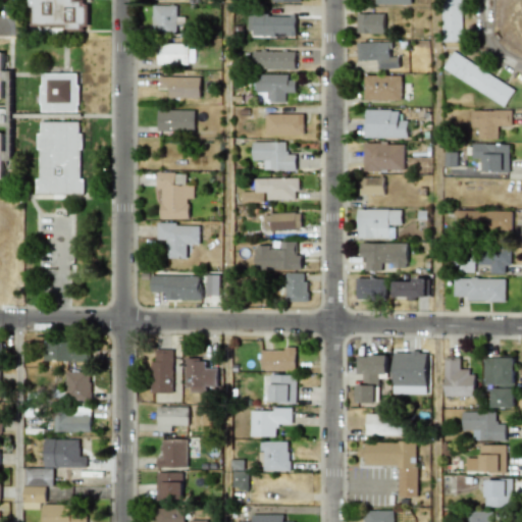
[(74,1),(74,0),(28,0),(28,27),(62,27),(62,31),(82,31),(82,22),(89,22),(89,2),(74,1)]
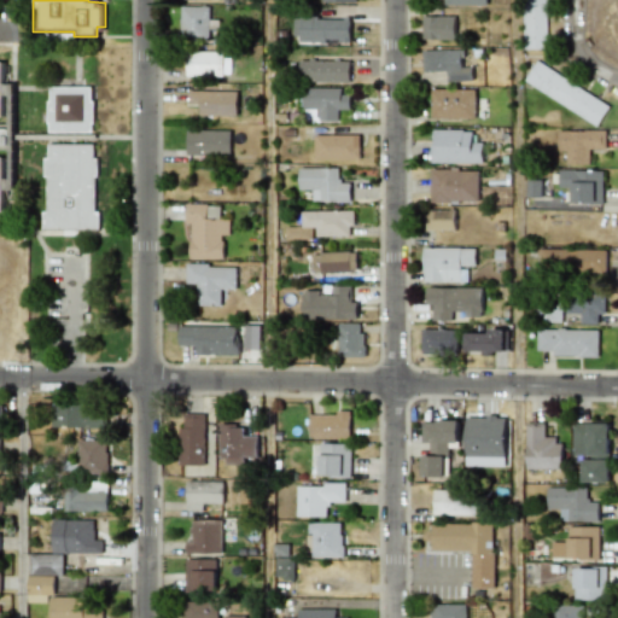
[(547,50),(546,0),(523,0),(524,50),(547,50)]
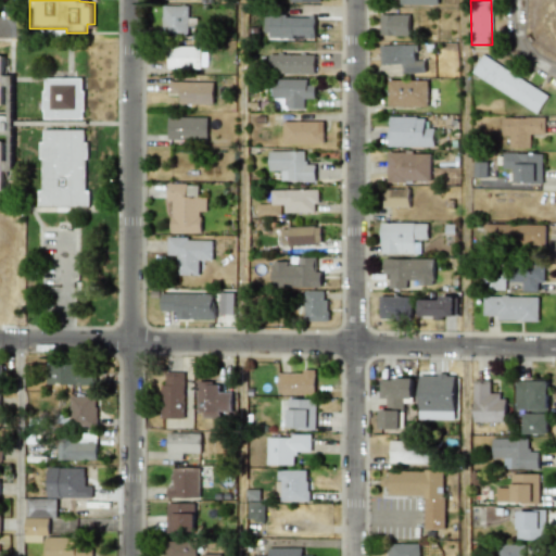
[(162,5),(162,36),(188,37),(188,5),(162,5)]
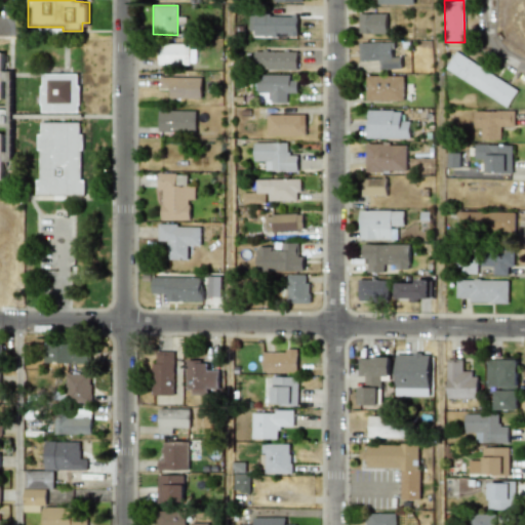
[(387,33),(386,13),(358,13),(359,34),(387,33)]
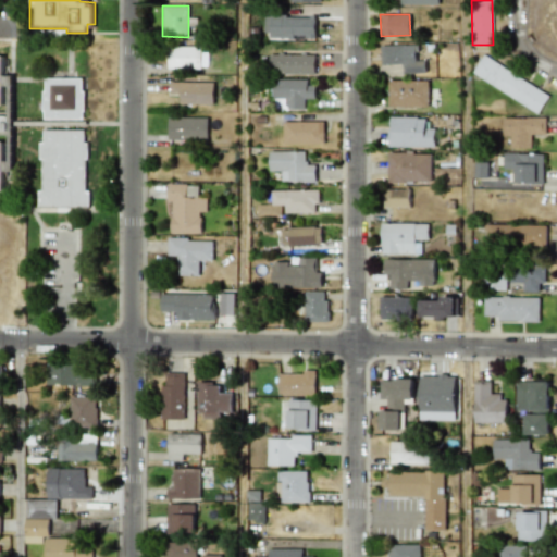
[(267,39),(293,39),(293,36),(316,36),(316,16),(267,16),(267,39)]
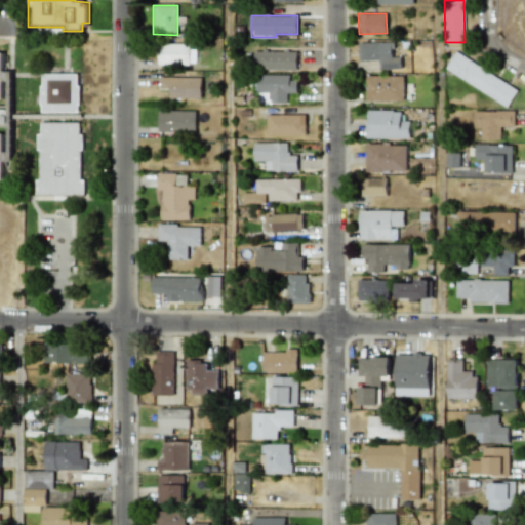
[(392,42),(359,43),(359,61),(379,59),(379,71),(402,70),(402,56),(392,56),(392,42)]
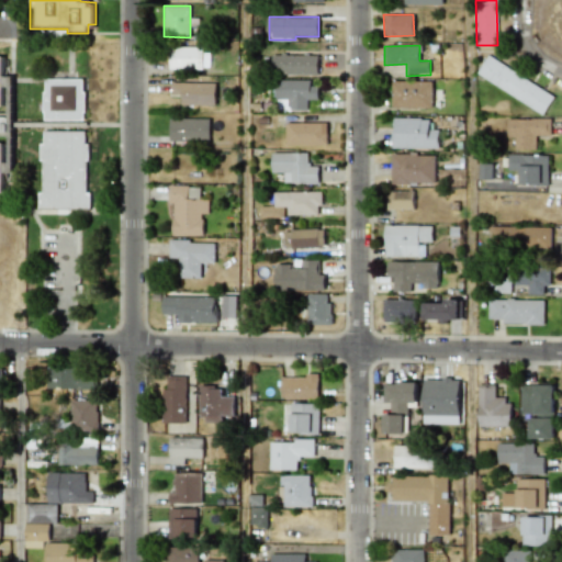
[(203,47),(169,46),(169,69),(202,69),(203,47)]
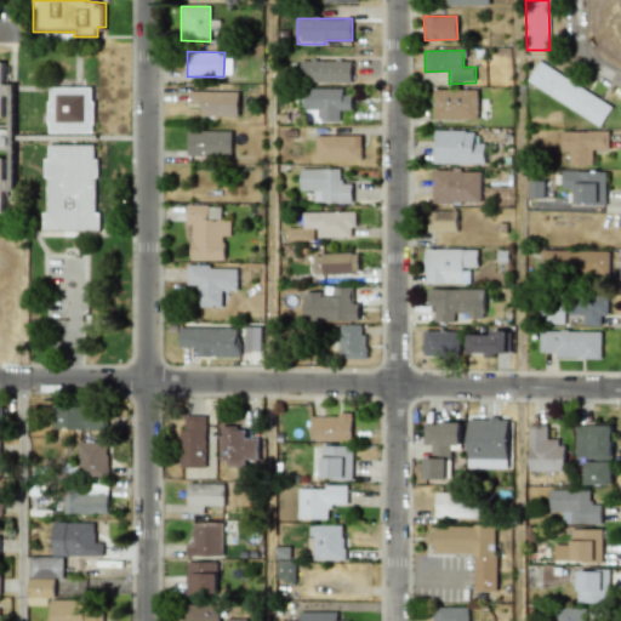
[(352,61),(300,61),(300,83),(352,83),(352,61)]
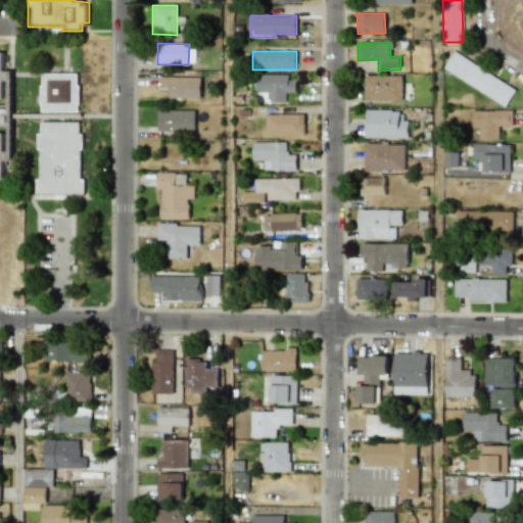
[(506,106),(516,89),(454,52),(443,69),(506,106)]
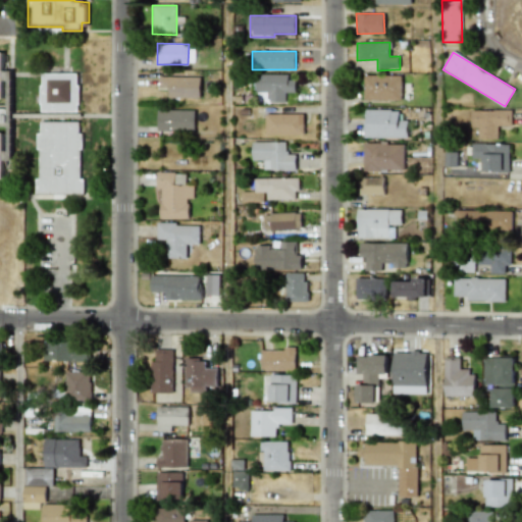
[(79,112),(79,73),(41,73),(41,112),(79,112)]
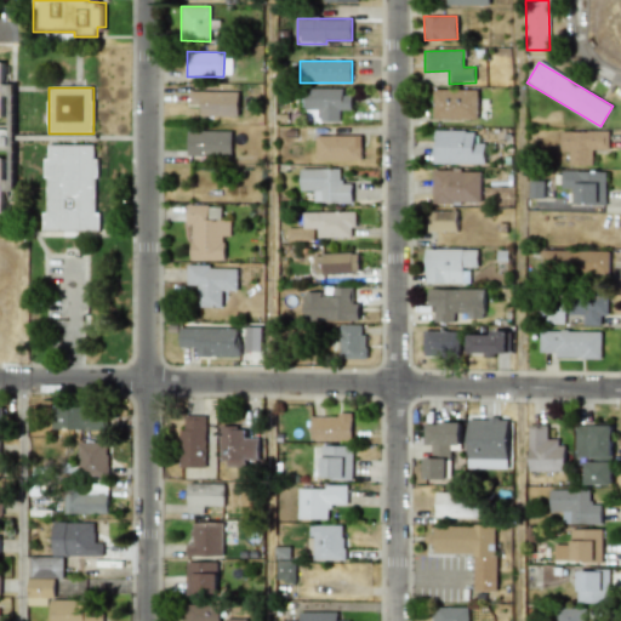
[(351,110),(351,89),(305,89),(305,109),(319,109),(319,121),(340,121),(340,110),(351,110)]
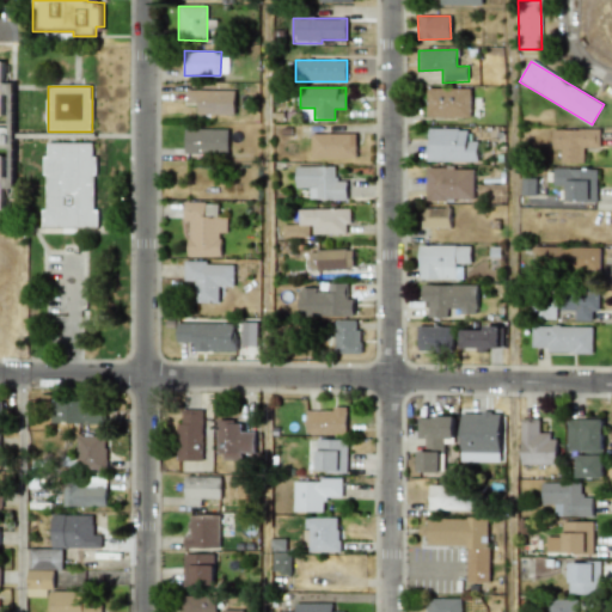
[(426,117),(470,118),(470,89),(427,87),(426,117)]
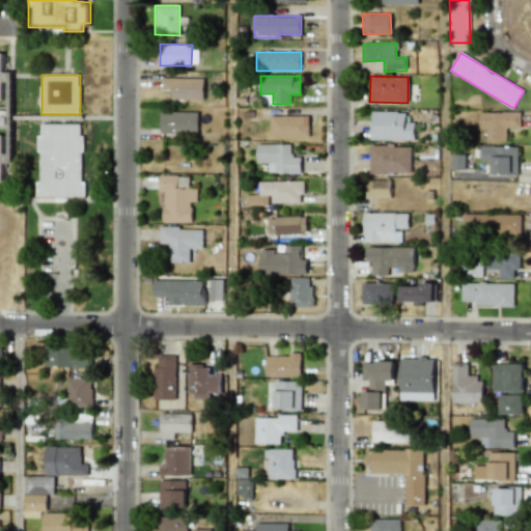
[(172,99),(203,100),(203,79),(162,78),(162,89),(172,89),(172,99)]
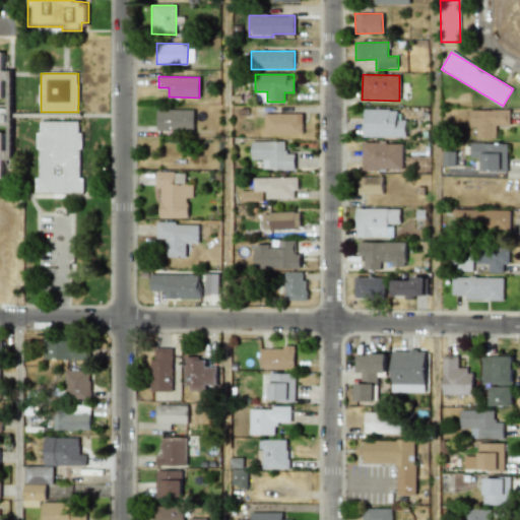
[(0,125),(7,126),(8,107),(0,107),(0,125)]
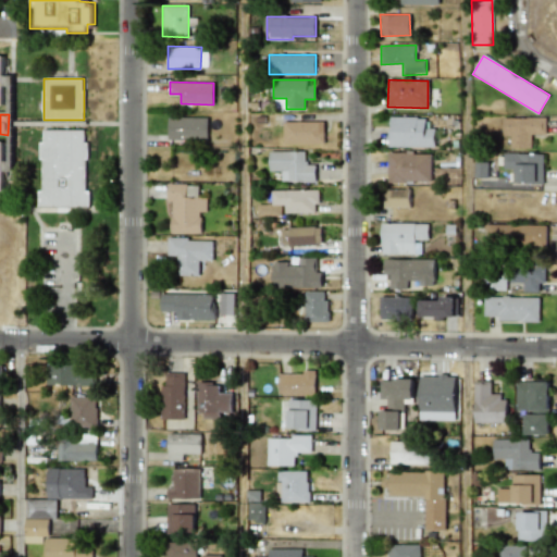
[(168,139),(207,140),(208,118),(169,116),(168,139)]
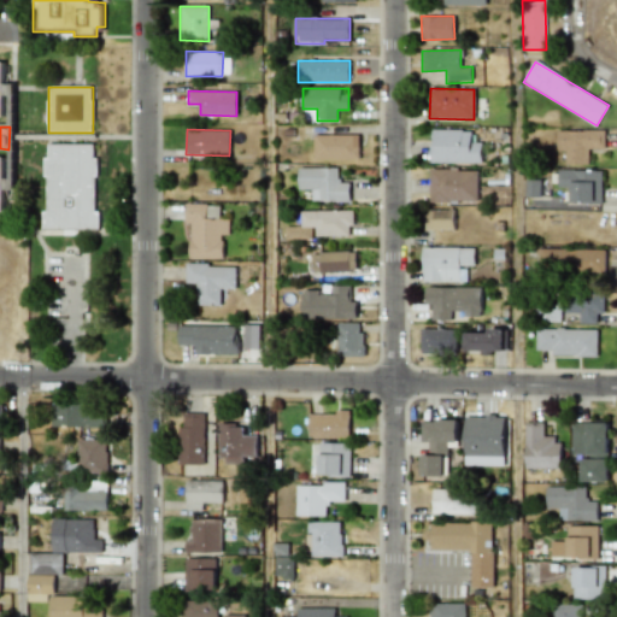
[(481,163),(481,142),(470,142),(470,130),(430,130),(430,163),(481,163)]
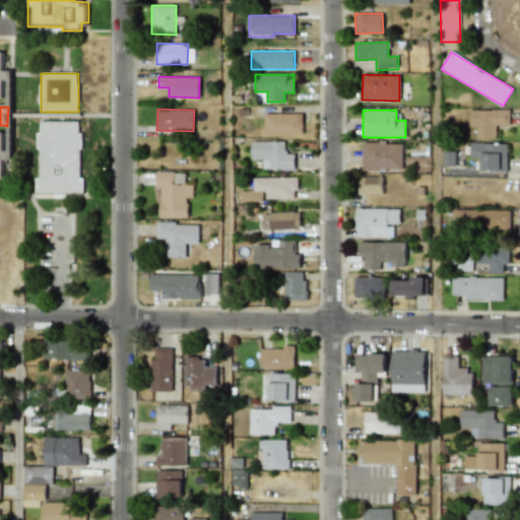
[(510,110),(469,110),(469,127),(476,127),(476,138),(496,138),(496,126),(509,126),(510,110)]
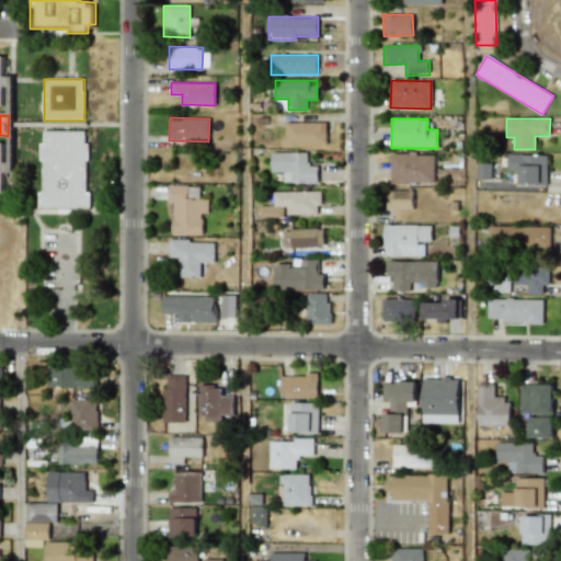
[(325,122),(285,123),(285,145),(327,144),(325,122)]
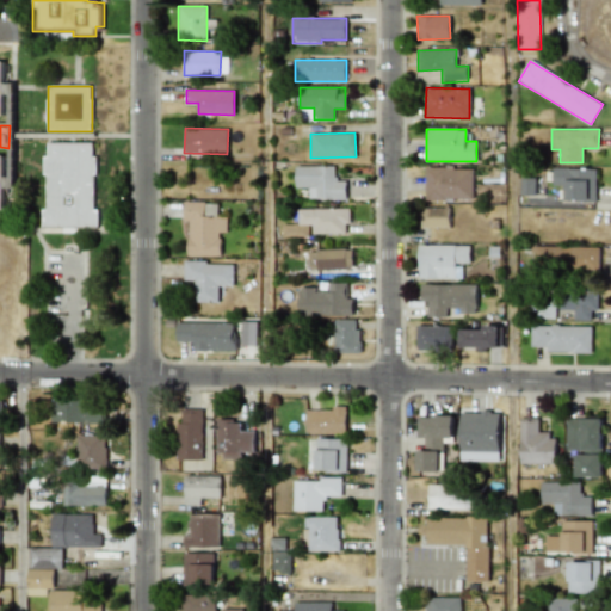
[(94,227),(94,142),(44,143),(44,227),(94,227)]
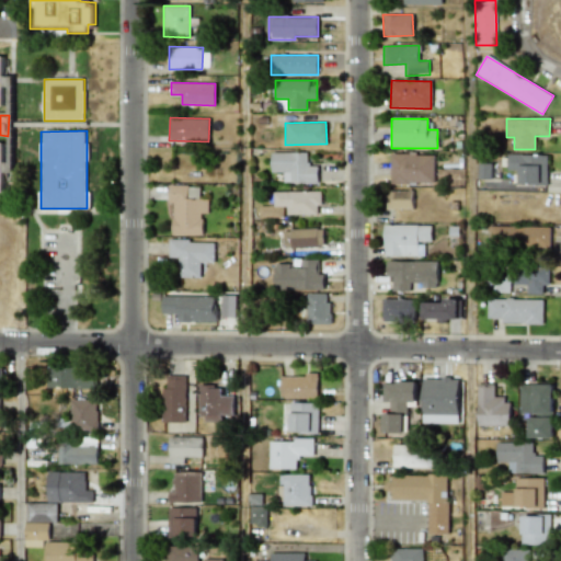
[(308,152),(271,152),(271,172),(283,172),(283,184),(319,183),(318,167),(308,167),(308,152)]
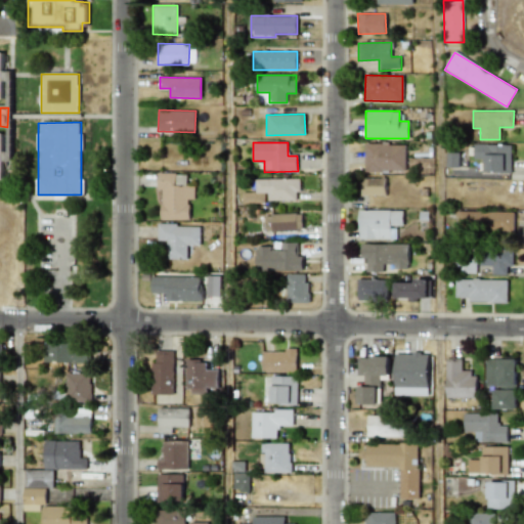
[(405,144),(364,143),(364,171),(405,172),(405,144)]
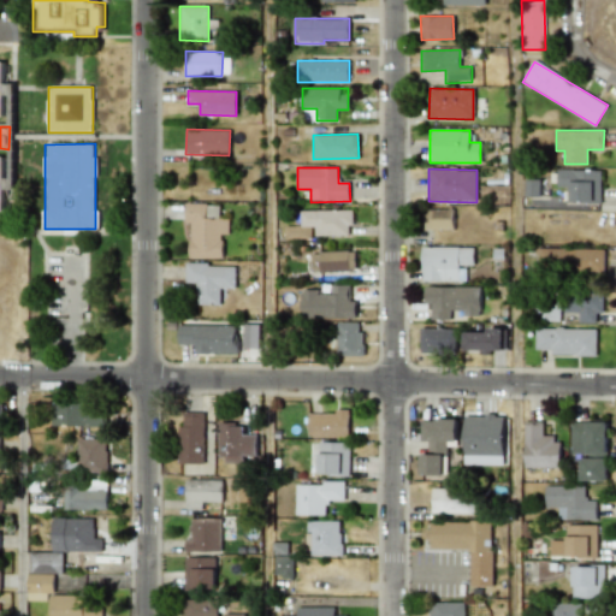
[(602,170),(557,170),(557,187),(570,187),(570,202),(600,202),(602,170)]
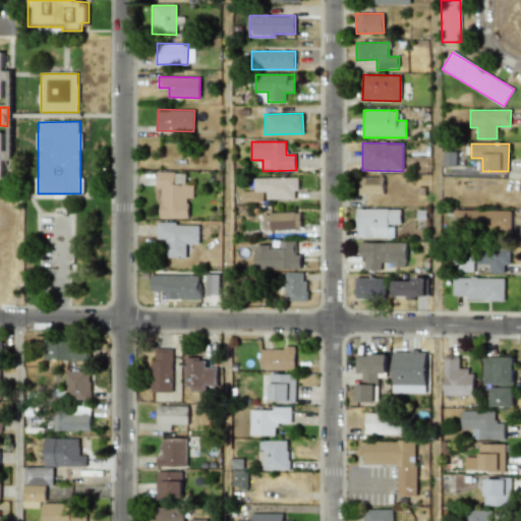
[(187,219),(188,197),(193,197),(193,185),(185,185),(186,173),(158,172),(157,187),(161,188),(160,218),(187,219)]
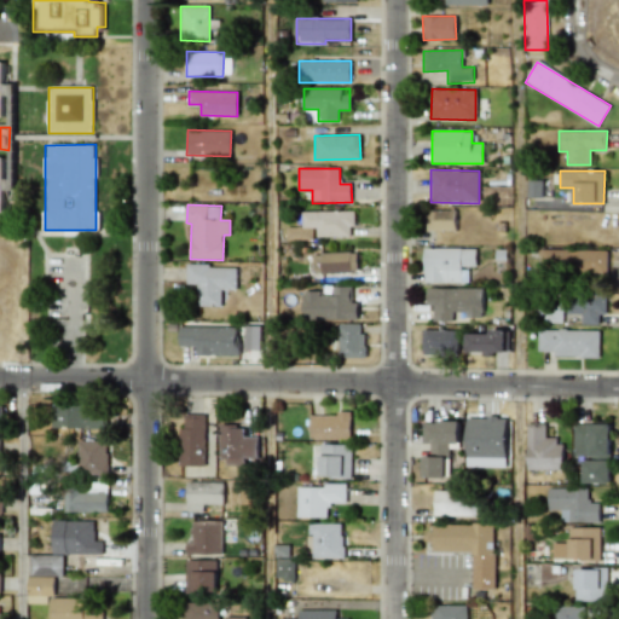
[(456,210),(431,209),(429,230),(455,231),(456,210)]
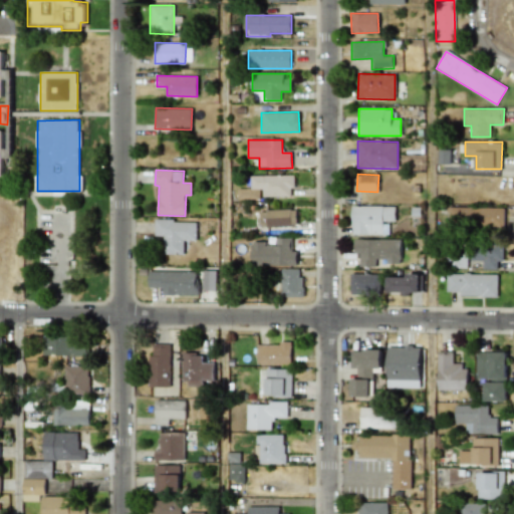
[(293,175),(251,175),(251,189),(237,189),(237,199),(261,199),(261,196),(293,196),(293,175)]
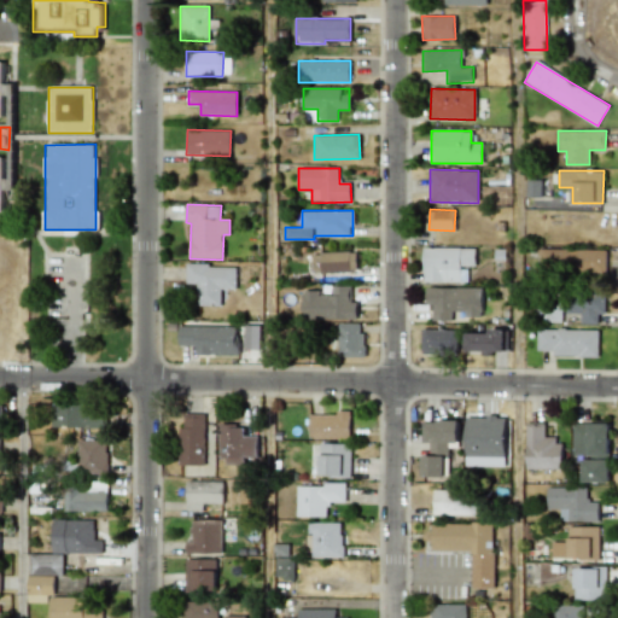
[(467,283),(467,266),(476,266),(476,248),(424,248),(424,281),(467,283)]
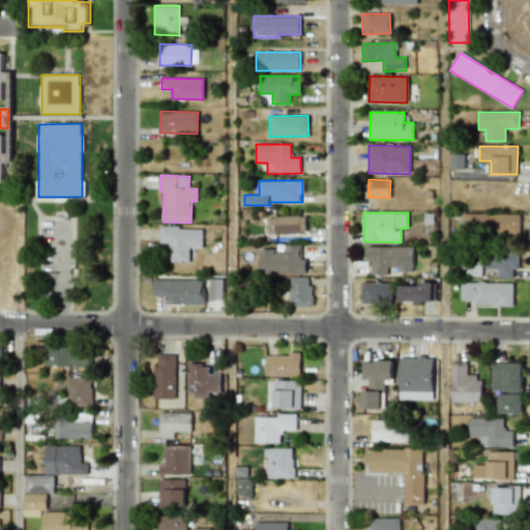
[(520,234),(520,214),(464,213),(463,233),(520,234)]
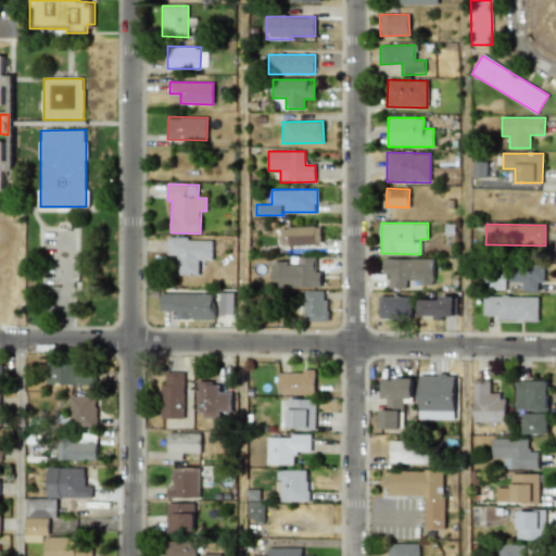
[(281,227),(281,244),(320,244),(320,226),(281,227)]
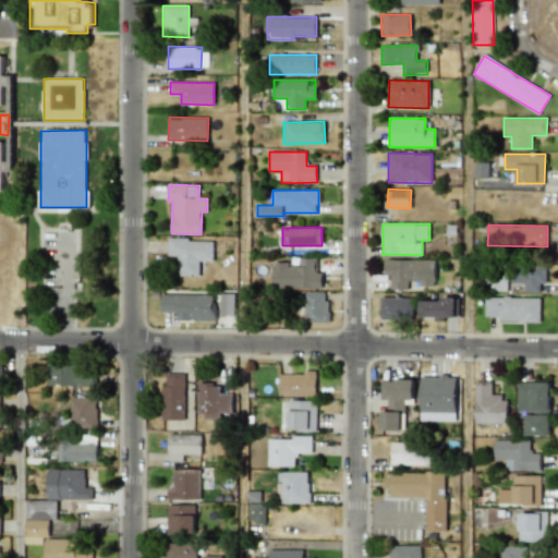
[(168,256),(178,256),(177,276),(199,276),(199,262),(213,262),(213,240),(168,239),(168,256)]
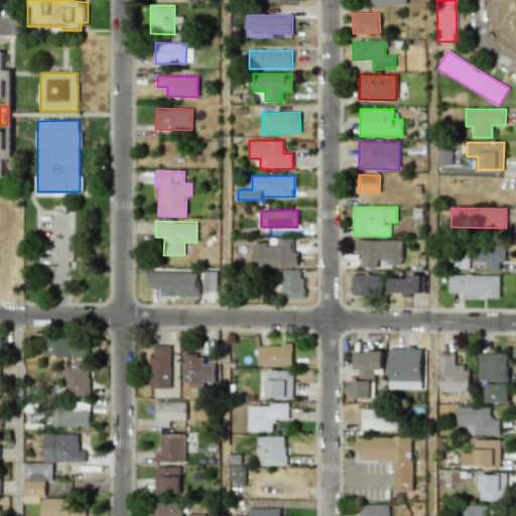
[(298,252),(293,252),(293,238),(277,239),(277,246),(267,246),(267,242),(252,243),(252,267),(298,266),(298,252)]
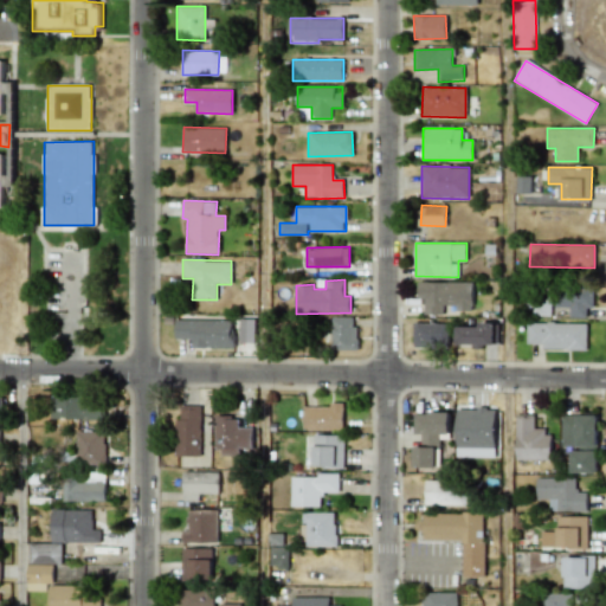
[(472,310),(474,283),(419,282),(419,300),(424,300),(424,315),(444,315),(444,305),(456,305),(456,310),(472,310)]
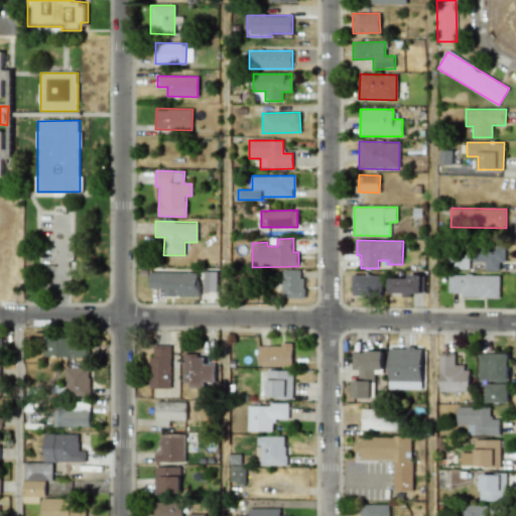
[(504,244),(473,244),(473,261),(485,261),(485,270),(504,270),(504,244)]
